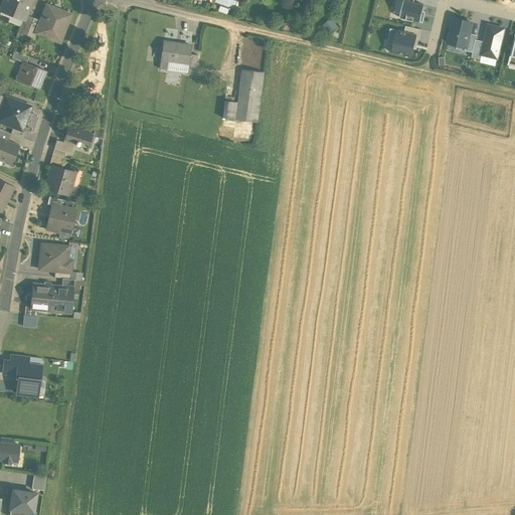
[(30,0),(4,0),(0,10),(23,19),(25,15),(30,0)]
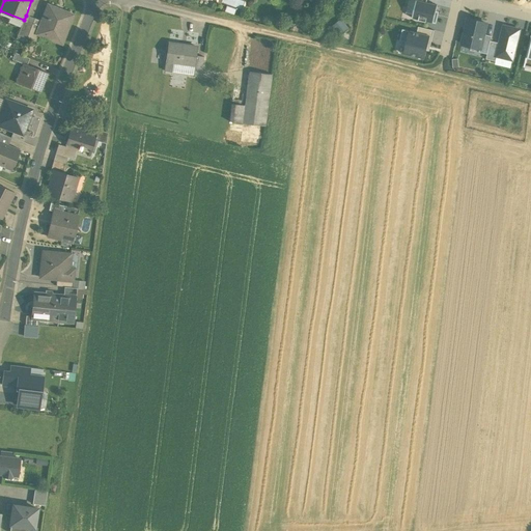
[(435,18),(438,6),(426,3),(416,1),(412,19),(436,24),(437,18),(435,18)]
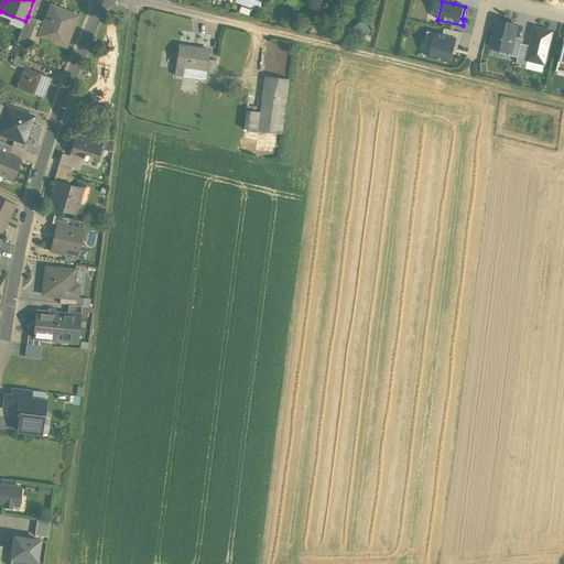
[(66,14),(50,8),(44,22),(39,36),(42,38),(66,47),(78,15),(67,11),(66,14)]
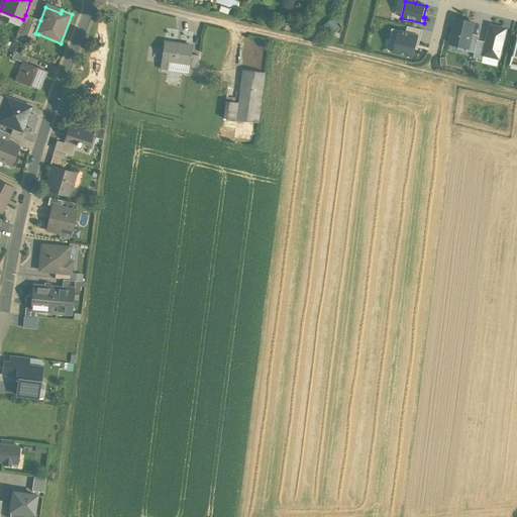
[(25,15),(23,19),(17,34),(26,37),(33,17),(25,15)]
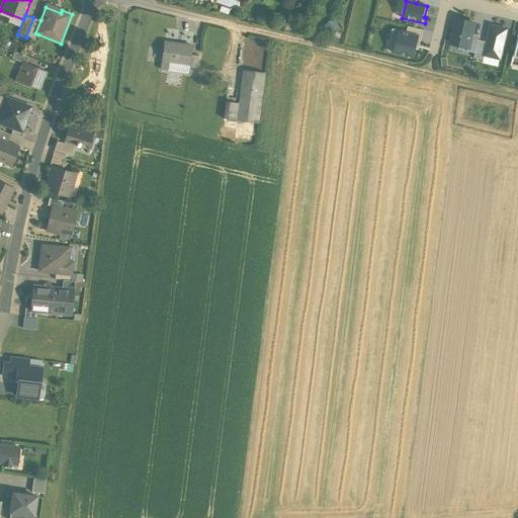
[(33,17),(26,37),(35,41),(38,34),(35,33),(40,20),(33,17)]
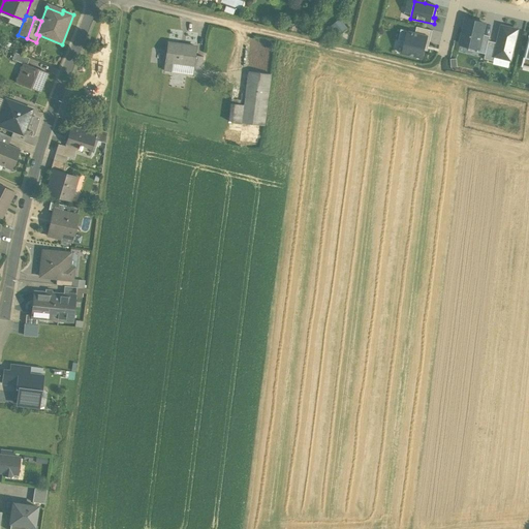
[(483,35),(485,24),(466,20),(460,44),(478,49),(483,35)]
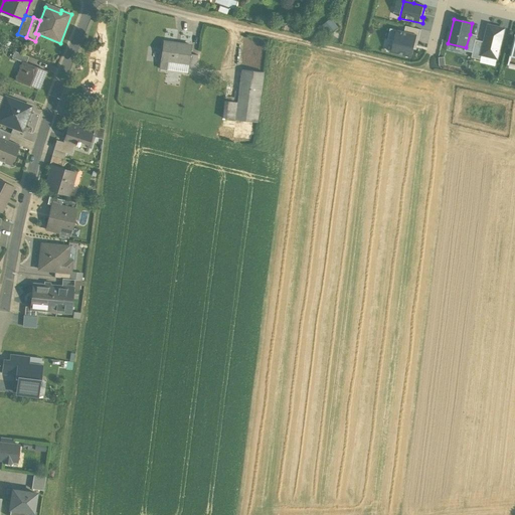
[(484,42),(480,55),(497,59),(505,28),(488,24),(484,42)]
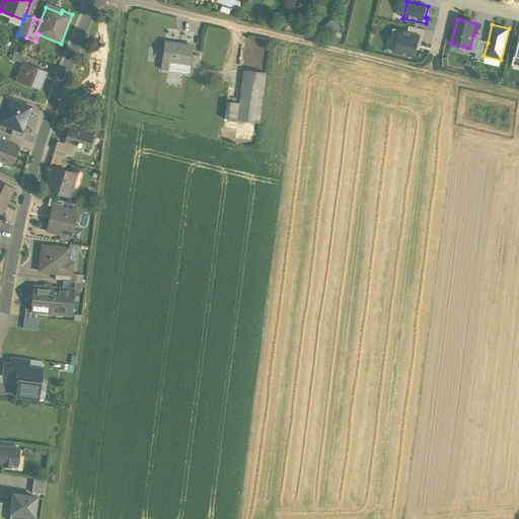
[(425,30),(409,26),(408,32),(421,35),(420,39),(422,40),(425,30)]
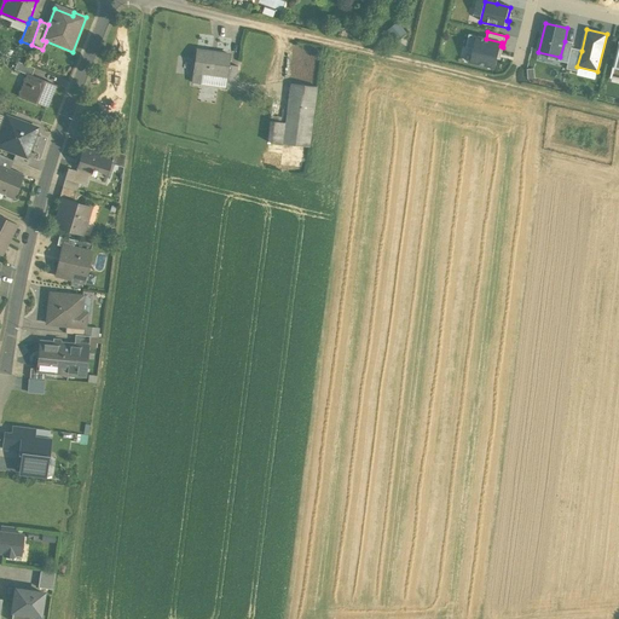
[(473,50),(476,36),(469,35),(466,47),(473,50)]
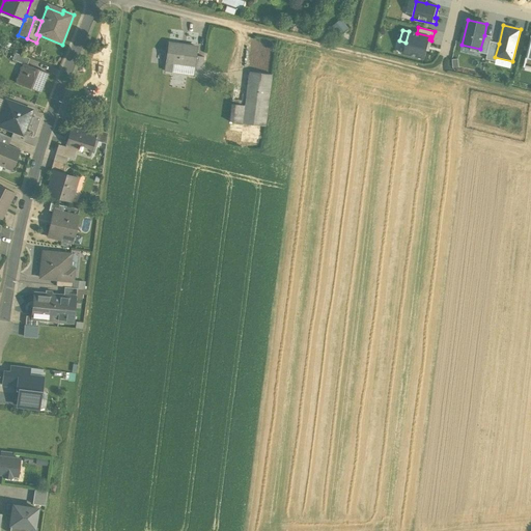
[(417,33),(409,31),(406,43),(402,54),(424,59),(429,39),(430,36),(417,33)]
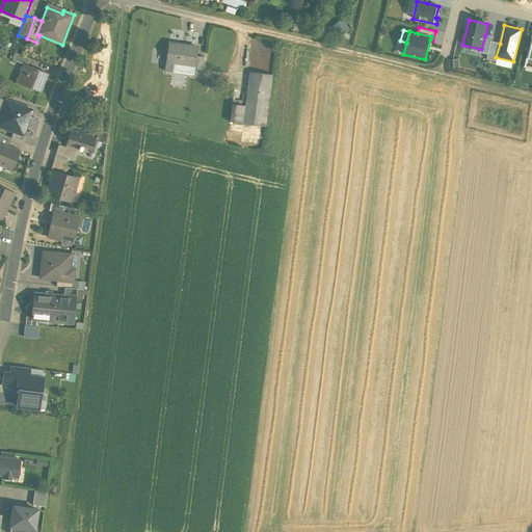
[(493,36),(485,35),(481,49),(480,53),(487,55),(491,42),(493,36)]
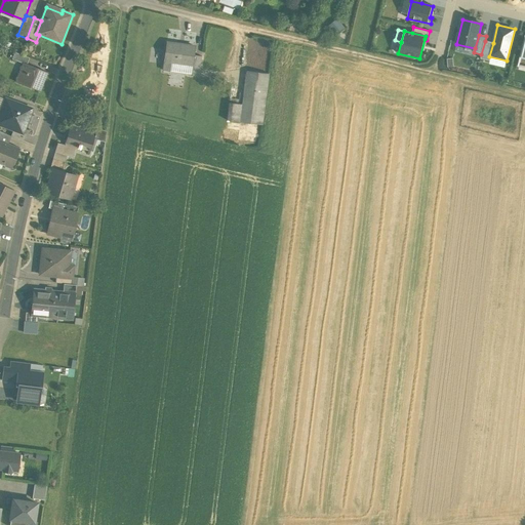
[(493,43),(485,41),(481,54),(481,58),(489,61),(489,56),(493,43)]
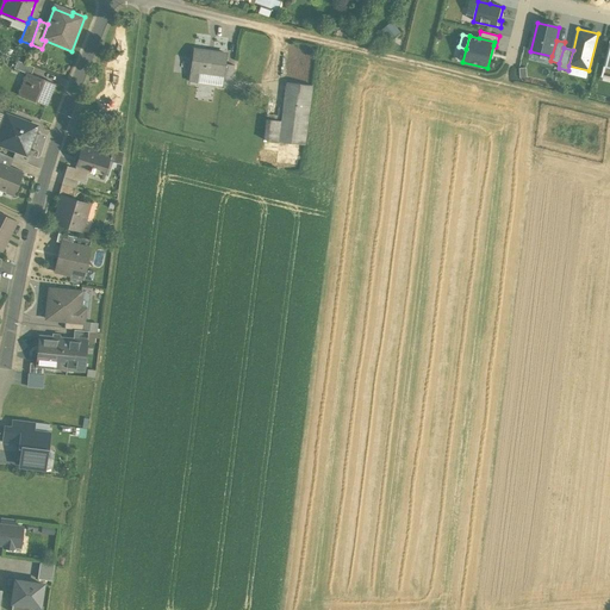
[(226,54),(193,50),(191,73),(223,76),(225,64),(226,54)]
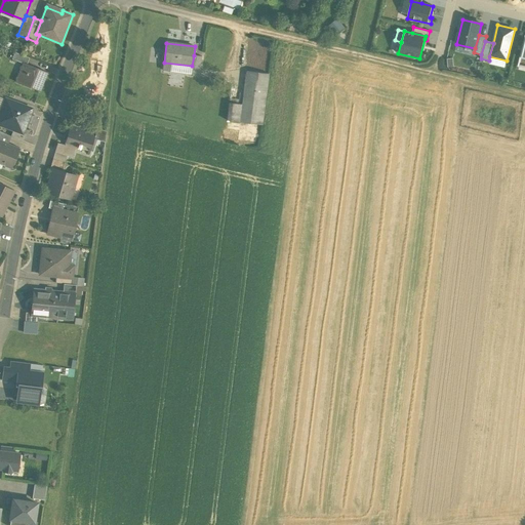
[(29,58),(14,52),(11,59),(23,64),(24,63),(27,65),(29,58)]
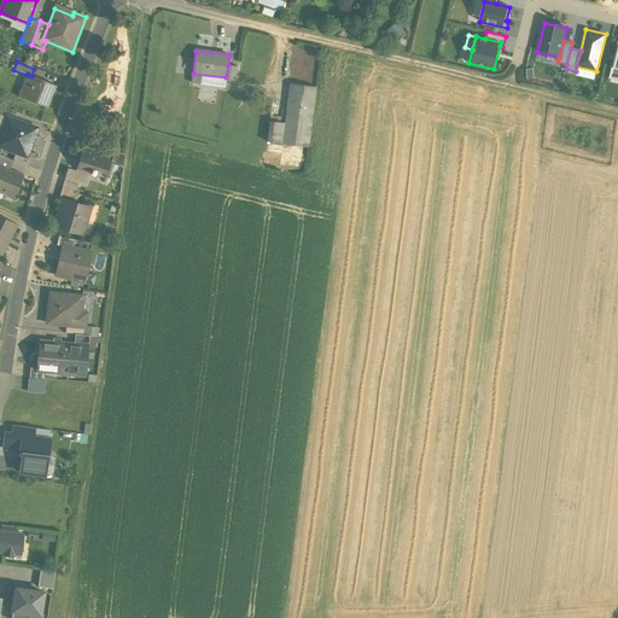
[(237,66),(228,65),(226,77),(226,81),(235,82),(237,66)]
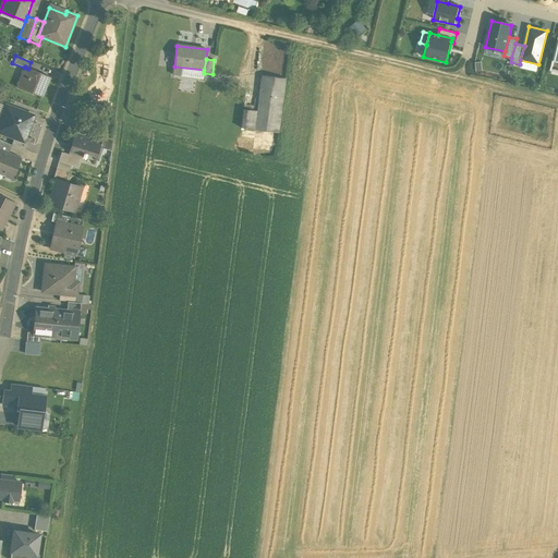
[(28,69),(25,67),(24,68),(16,87),(41,97),(49,76),(28,69)]
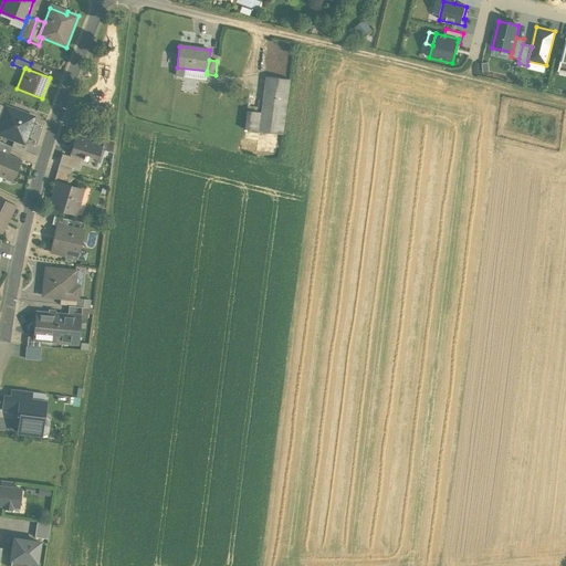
[(207,71),(177,67),(176,75),(206,80),(207,74),(207,71)]
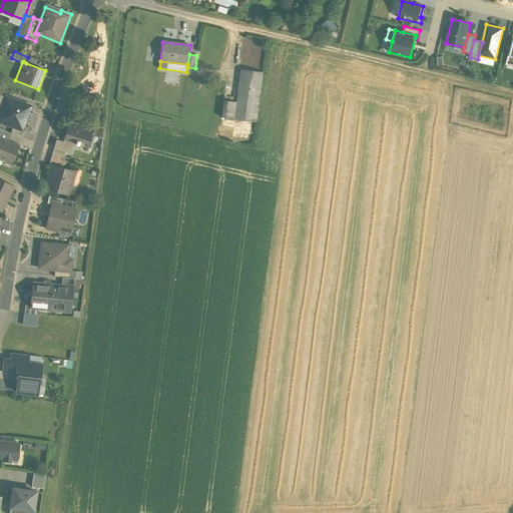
[(263,72),(240,69),(234,119),(257,122),(263,72)]
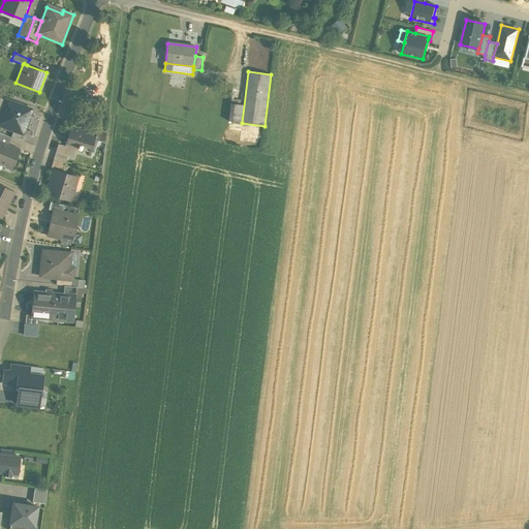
[(32,110),(5,99),(0,112),(3,113),(0,120),(6,123),(4,128),(13,131),(23,134),(23,133),(32,110)]
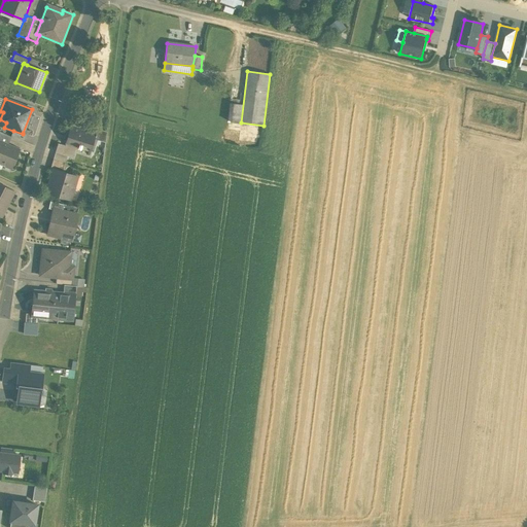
[(95,135),(71,127),(65,145),(65,146),(75,150),(76,147),(78,147),(78,148),(80,149),(80,148),(90,151),(95,135)]
